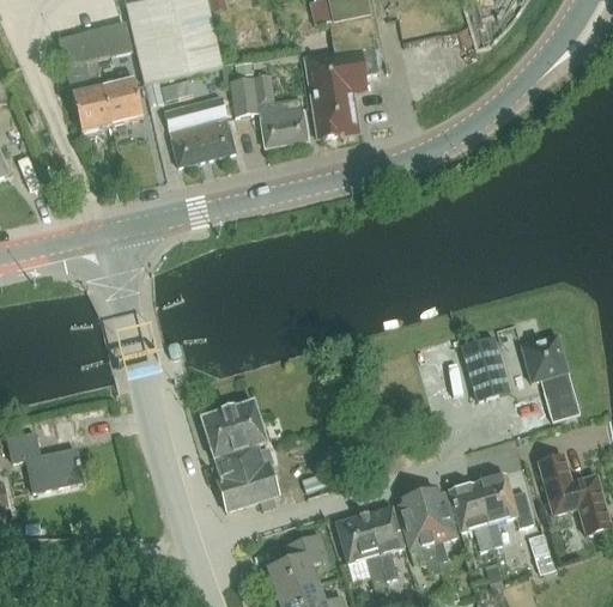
[(140,0),(125,4),(143,85),(223,67),(207,0),(140,0)]
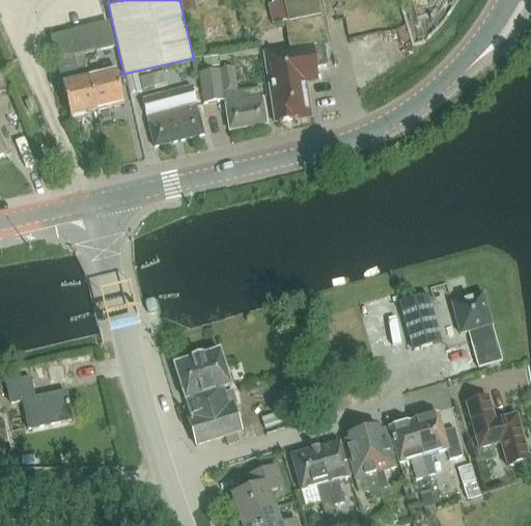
[(262,49),(274,120),(313,115),(308,81),(319,79),(316,64),(330,62),(325,32),(331,31),(326,0),(287,0),(290,19),(287,20),(291,44),(262,49)]
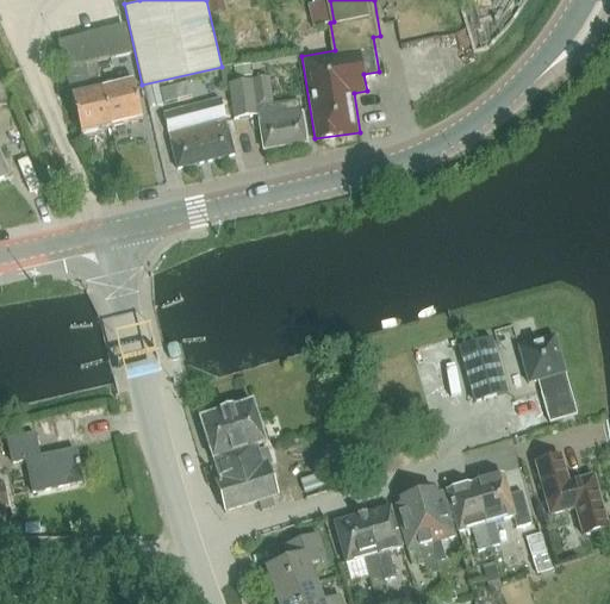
[(97,27),(104,57),(118,54),(111,24),(97,27)]
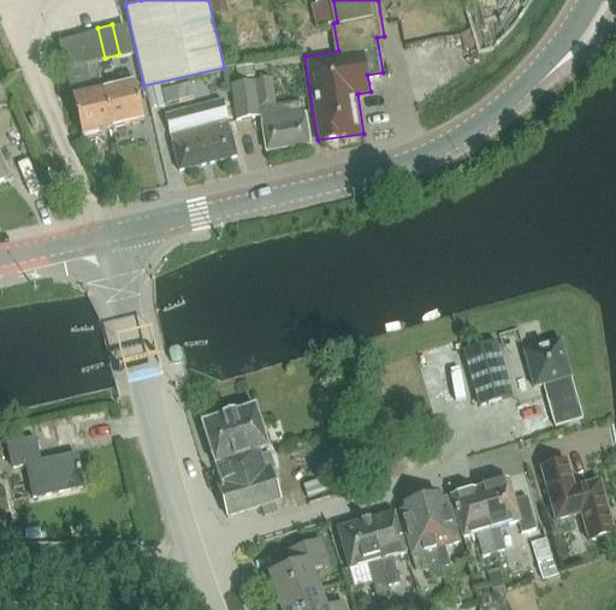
[(65,67),(90,61),(83,31),(58,39),(65,67)]
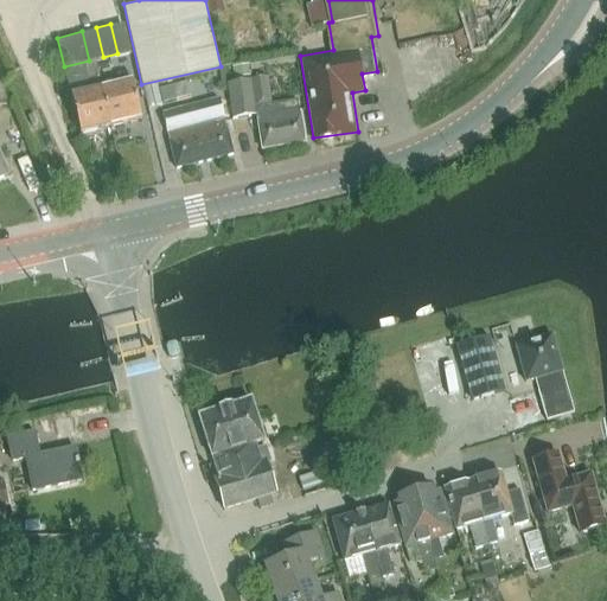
[(250,71),(249,61),(234,63),(235,72),(250,71)]
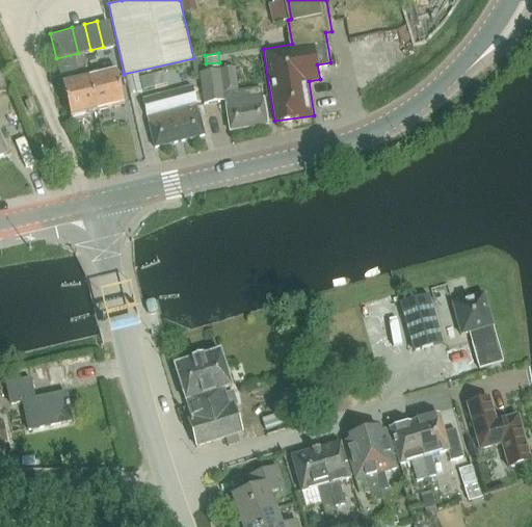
[(221,68),(201,71),(204,101),(225,98),(225,99),(230,129),(267,122),(263,93),(262,93),(261,84),(239,87),(237,66),(221,68)]
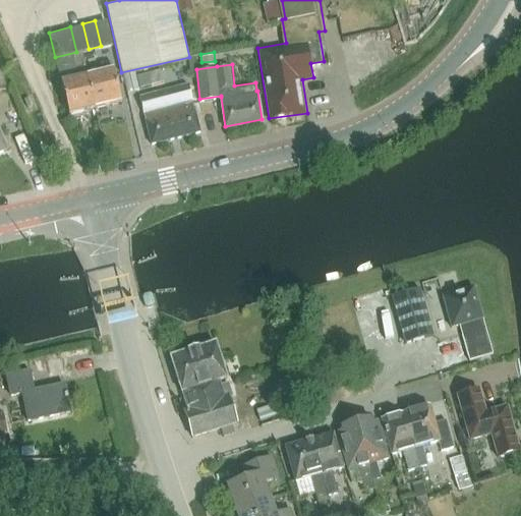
[(1,66),(0,66),(0,90),(9,87),(1,66)]
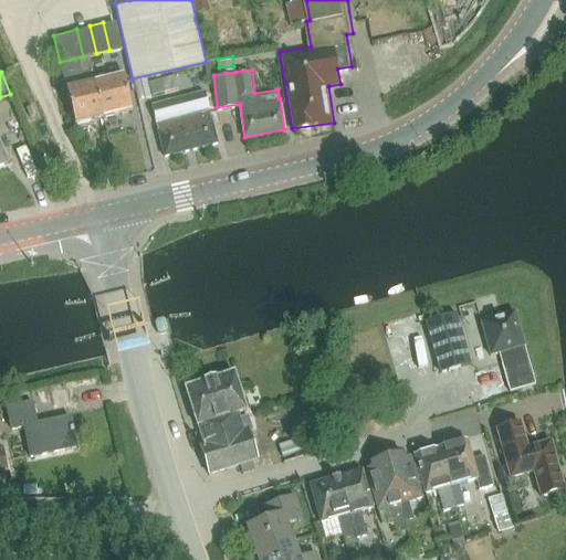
[(123,72),(95,78),(105,116),(132,109),(123,72)]
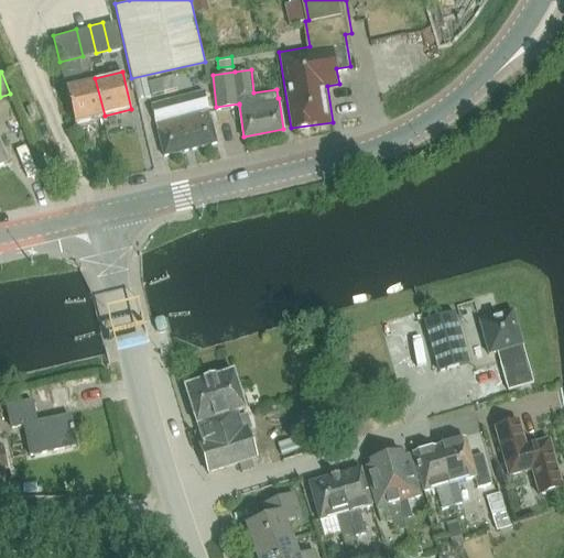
[(74,122),(105,116),(95,78),(65,86),(74,122)]
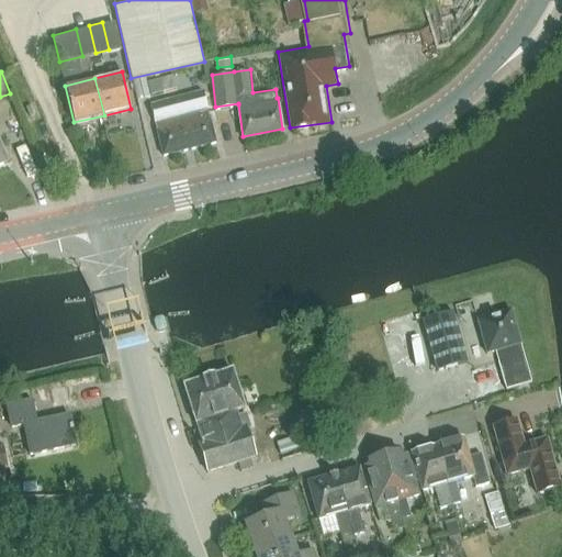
[(164,153),(215,140),(203,88),(150,100),(164,153)]
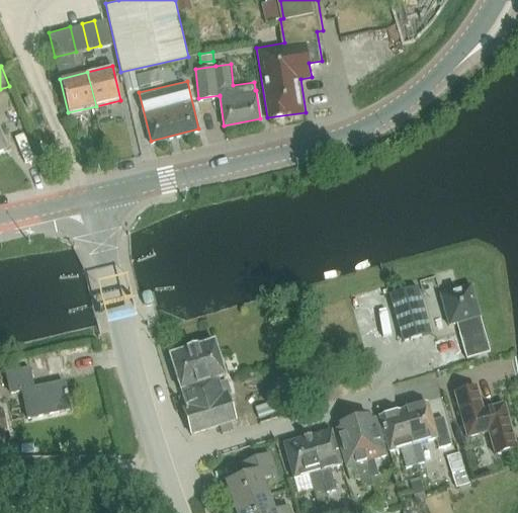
[(464,348),(466,347),(468,356),(490,350),(480,314),(481,314),(471,281),(439,290),(448,323),(456,321),(464,348)]
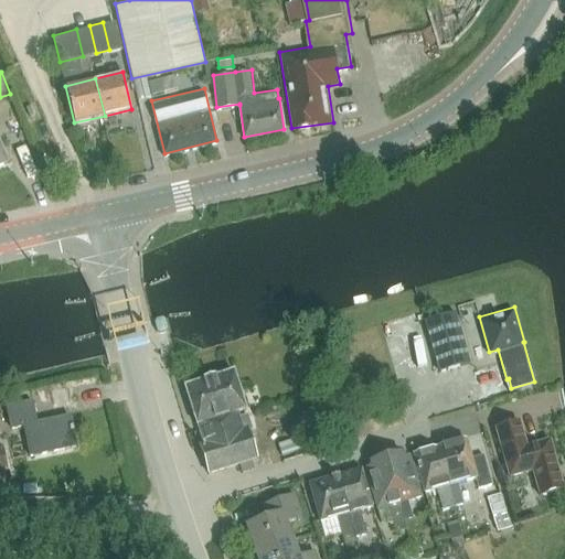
[(456,309),(424,318),(439,368),(470,359),(456,309)]
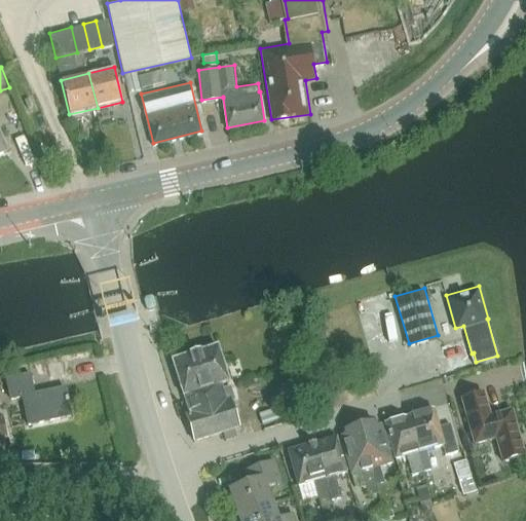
[(144,298),(146,306),(148,308),(154,306),(155,304),(153,296),(151,294),(145,295),(144,298)]
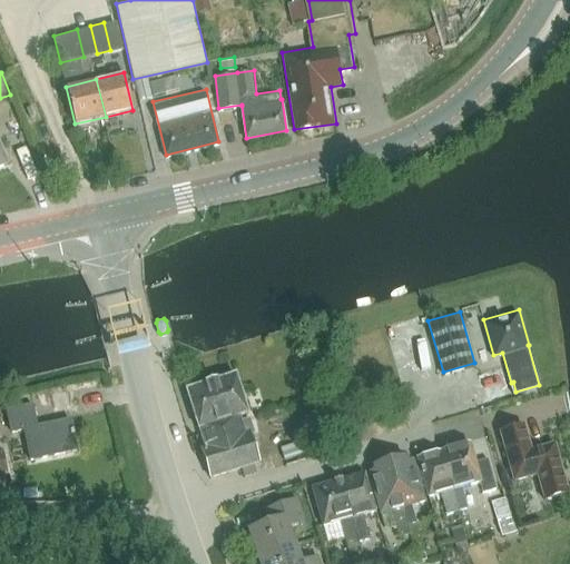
[(333,339),(328,324),(313,328),(317,344),(333,339)]
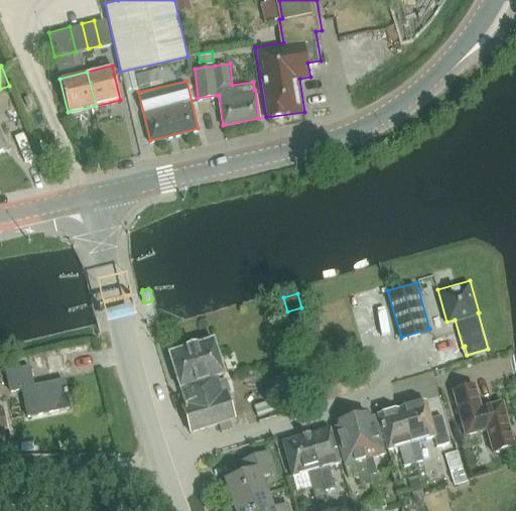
[(307,332),(319,332),(319,320),(307,320),(307,332)]
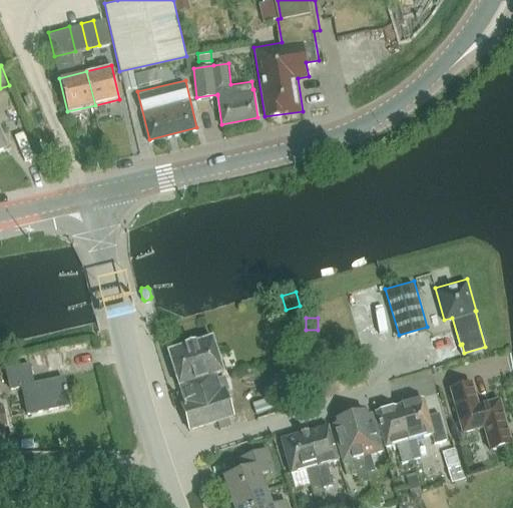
[(232,414),(224,386),(221,387),(216,372),(224,370),(213,335),(168,349),(184,399),(180,400),(189,427),(217,419),(228,415),(232,414)]
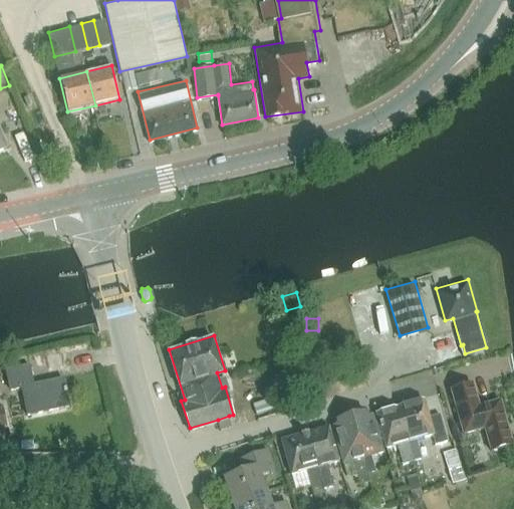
[(61,348),(45,351),(47,361),(63,359),(61,348)]
